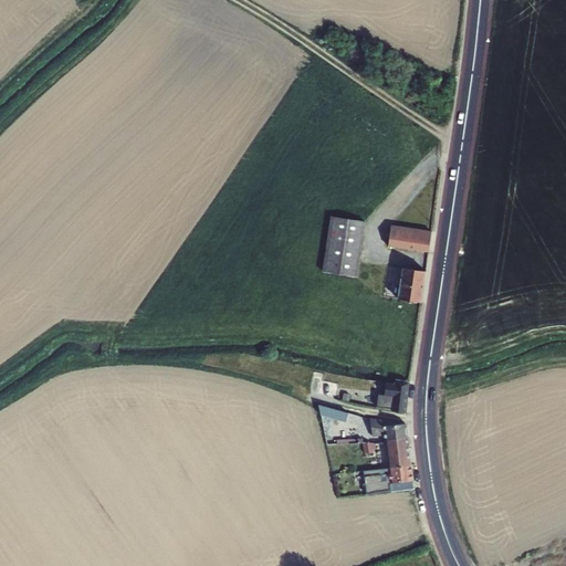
[(365,223),(333,218),(324,272),(356,278),(365,223)]
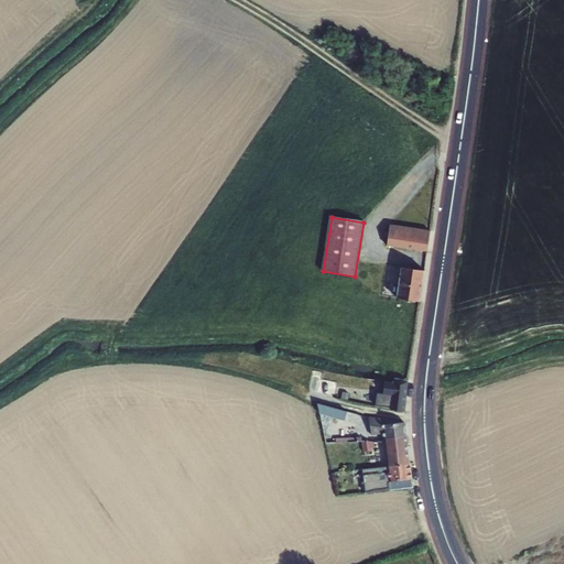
[(430,231),(390,226),(387,246),(427,252),(430,231)]
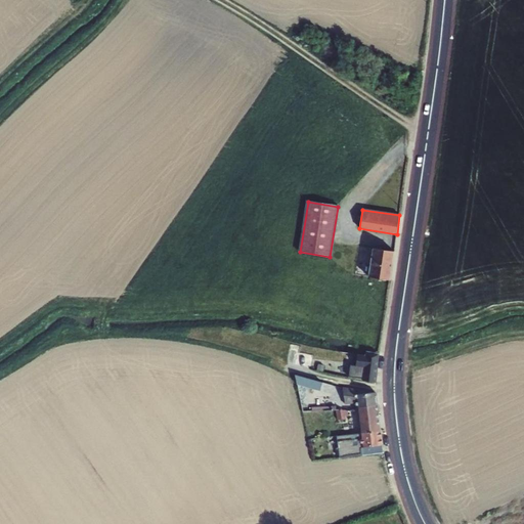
[(390,280),(395,252),(375,249),(370,277),(389,280),(390,280)]
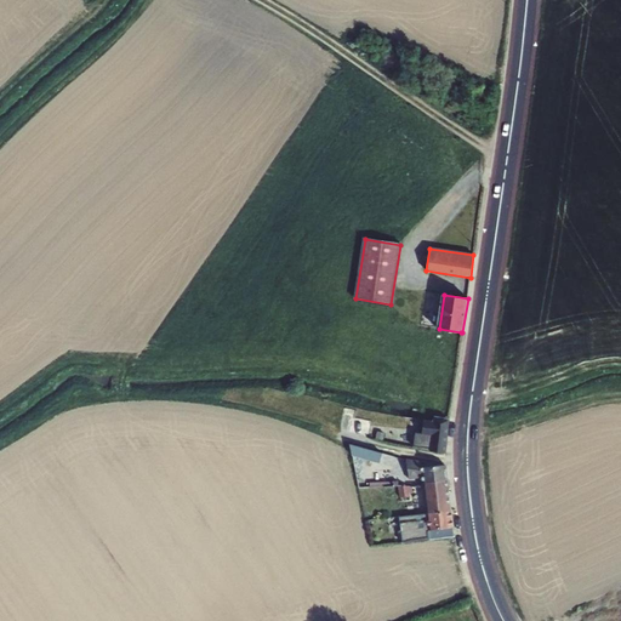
[(460,345),(461,332),(439,329),(438,341),(460,345)]
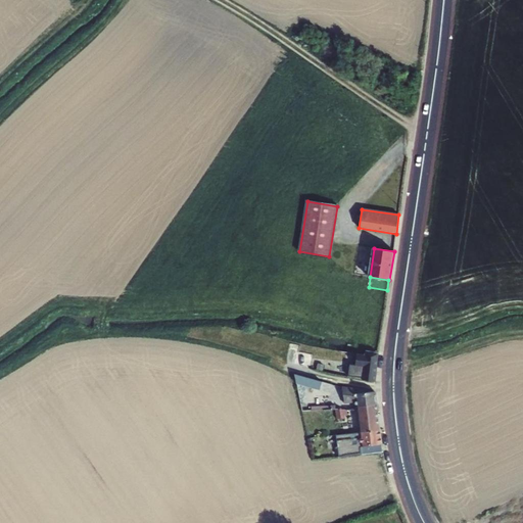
[(360,381),(374,382),(378,353),(366,351),(366,355),(359,353),(358,354),(357,361),(354,361),(353,364),(355,365),(355,366),(361,367),(364,367),(364,371),(363,375),(353,374),(352,379),(360,381)]
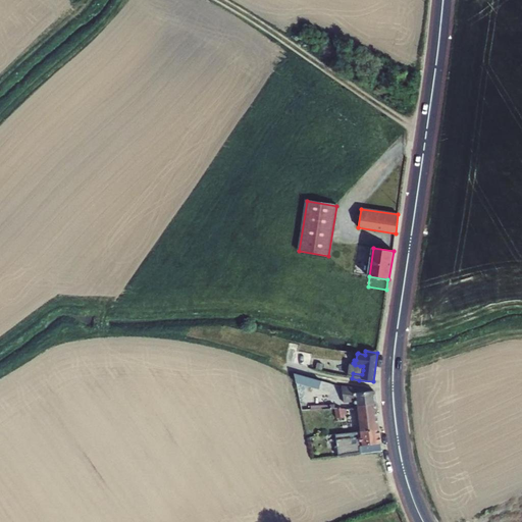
[(356,360),(357,354),(350,353),(349,363),(353,363),(354,360),(356,360)]
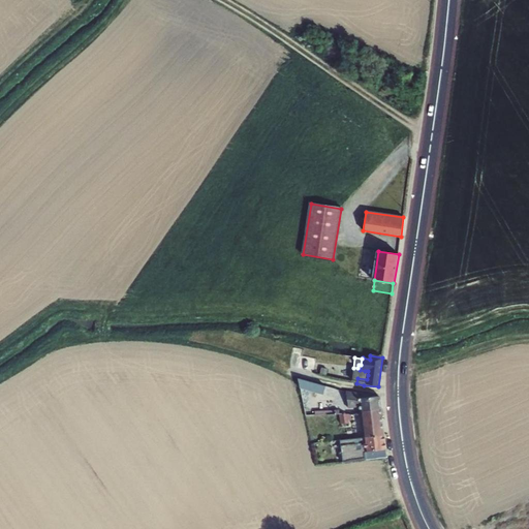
[(323,396),(327,387),(298,379),(300,389),(323,396)]
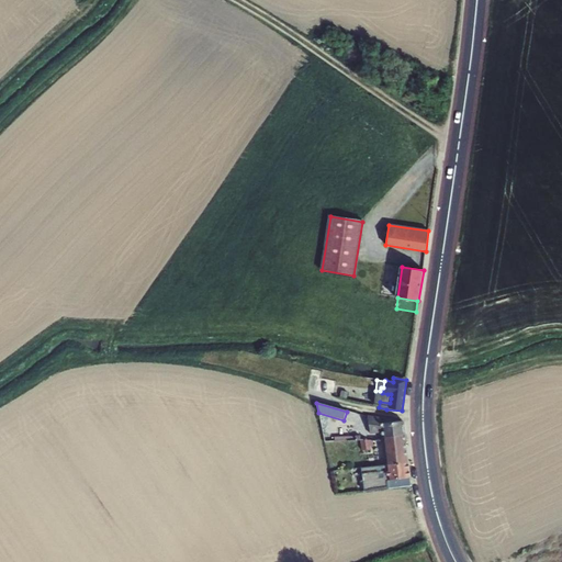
[(382,434),(382,438),(405,435),(404,422),(382,425),(381,418),(368,417),(370,435),(382,434)]
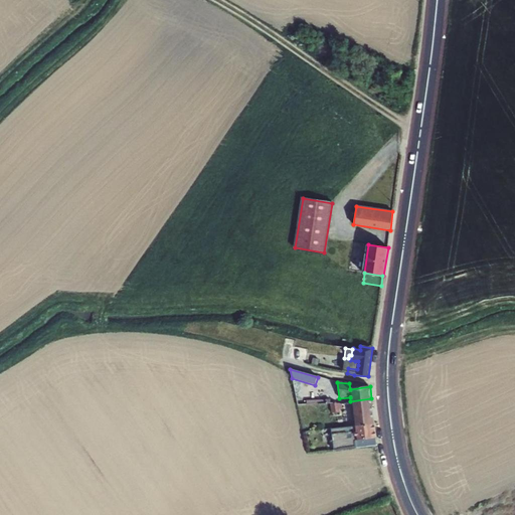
[(351,404),(354,427),(374,424),(371,398),(350,401),(351,404)]
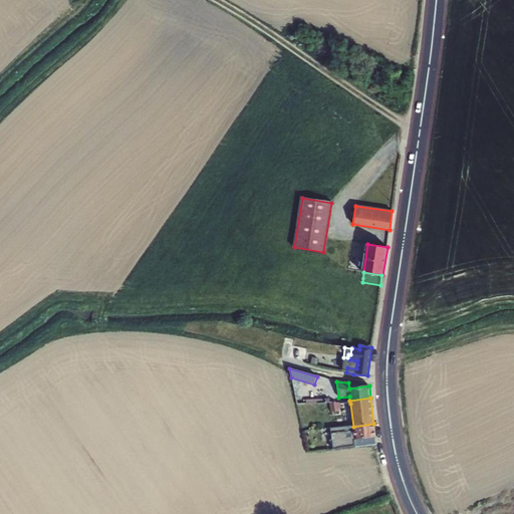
[(338,402),(331,403),(332,413),(338,412),(337,410),(341,409),(340,404),(339,404),(338,402)]
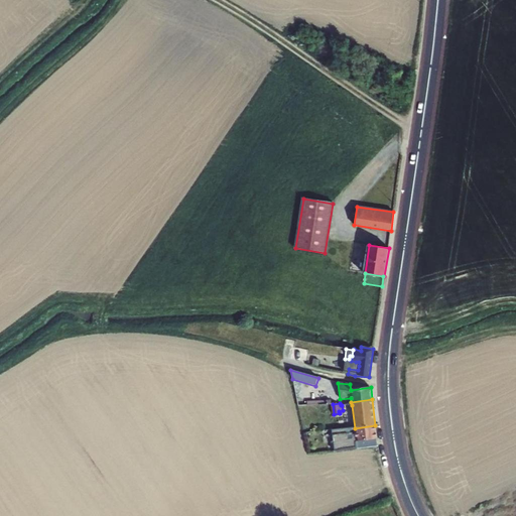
[(328,405),(319,405),(320,416),(328,415),(328,405)]
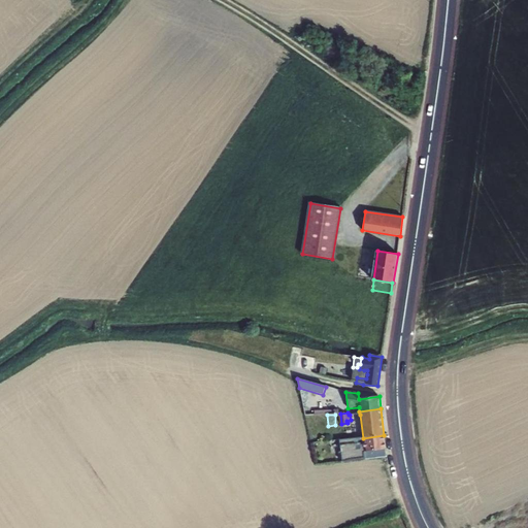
[(306,417),(308,429),(318,427),(316,416),(306,417)]
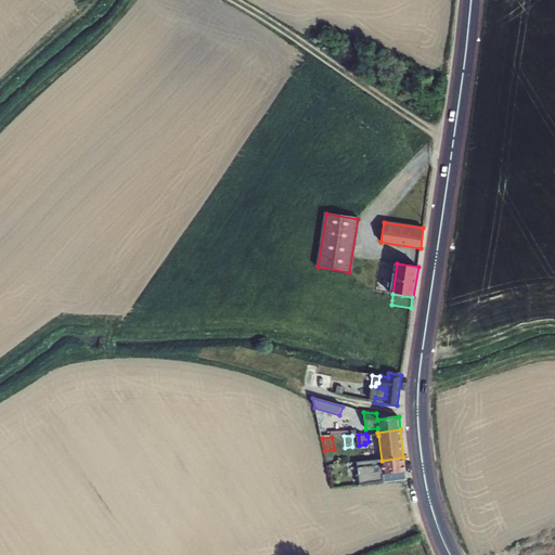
[(372,476),(405,473),(403,457),(382,461),(371,462),(372,476)]
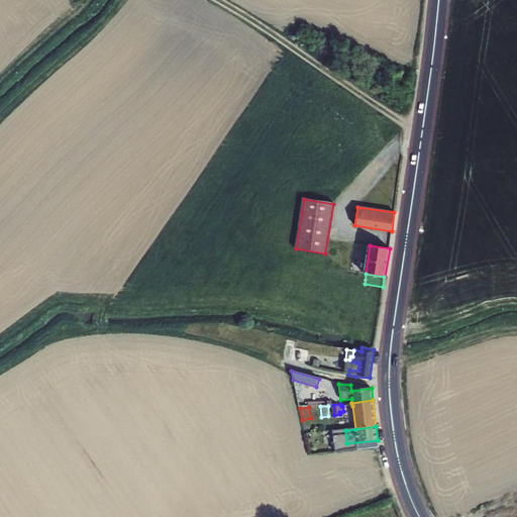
[(336,442),(337,452),(379,447),(378,440),(346,443),(345,430),(341,430),(342,442),(336,442)]
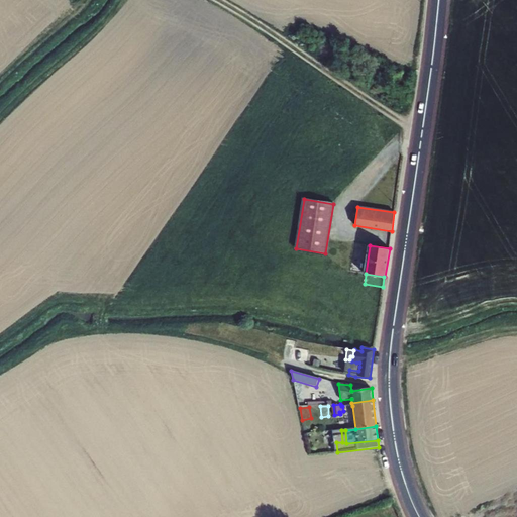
[(314,450),(311,434),(305,435),(309,451),(314,450)]
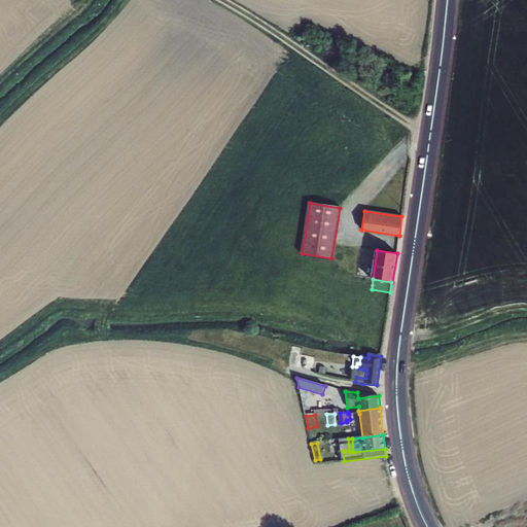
[(324,453),(325,463),(344,461),(343,451),(324,453)]
